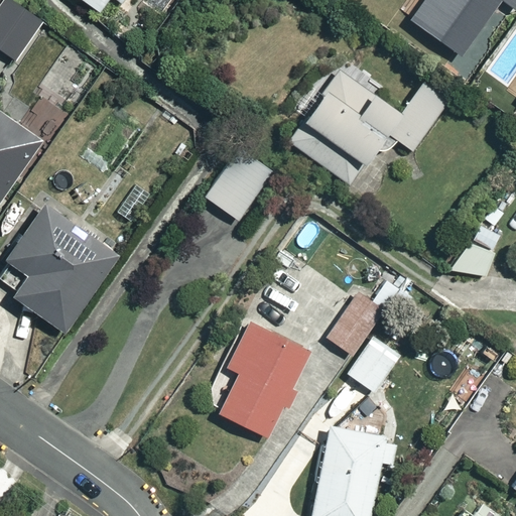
[(10,0),(3,0),(0,4),(0,49),(17,62),(44,25),(10,0)]
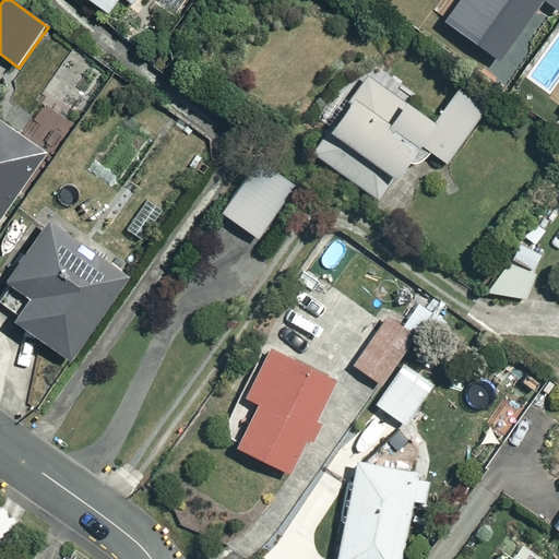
[(90,0),(123,23),(138,0),(90,0)]
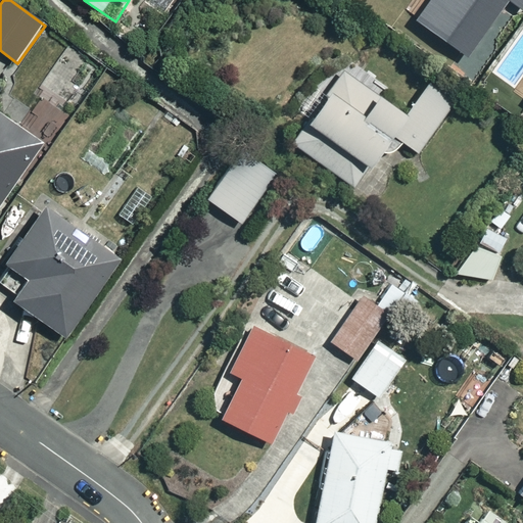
[(427,0),(418,12),(461,44),(493,0),(517,0),(521,3),(522,0),(427,0)]
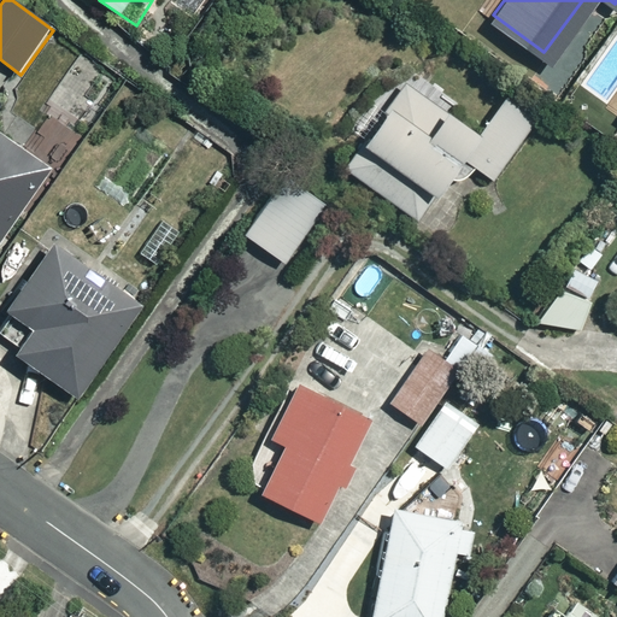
[(413,77),(347,170),(411,216),(428,193),(440,203),(464,168),(489,186),(533,124),(504,104),(474,145),(450,128),(462,111),(413,77)]
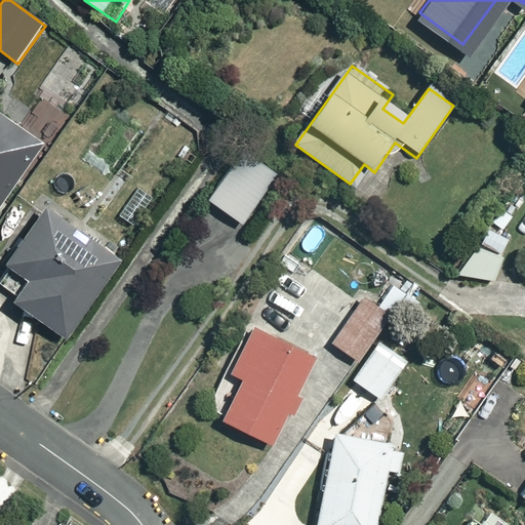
[(0,215),(48,144),(0,112),(0,215)]
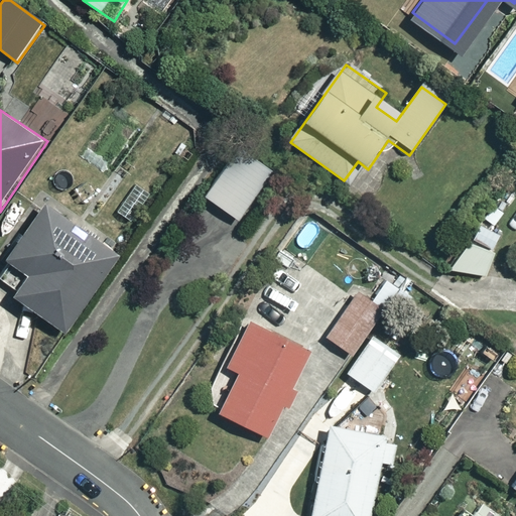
[(248,140),(205,198),(241,225),(284,167),(248,140)]
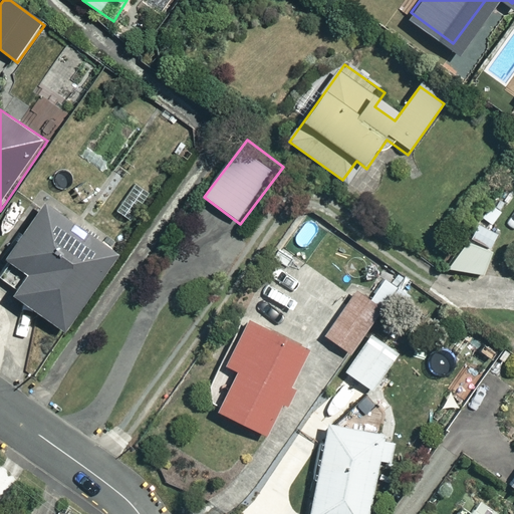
[(14,303),(68,337),(123,253),(49,205),(9,267),(29,280),(14,303)]
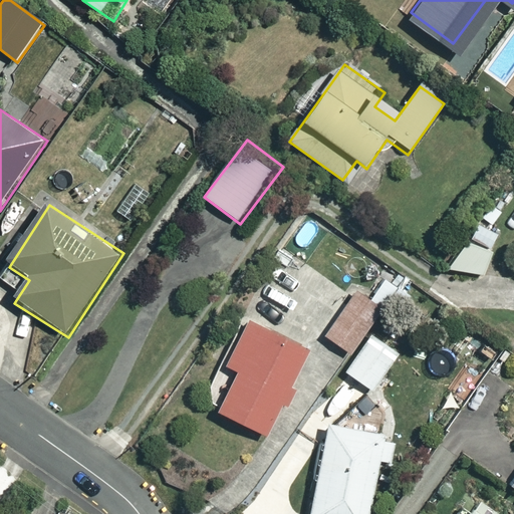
[(355,293),(322,336),(350,357),(382,314),(355,293)]
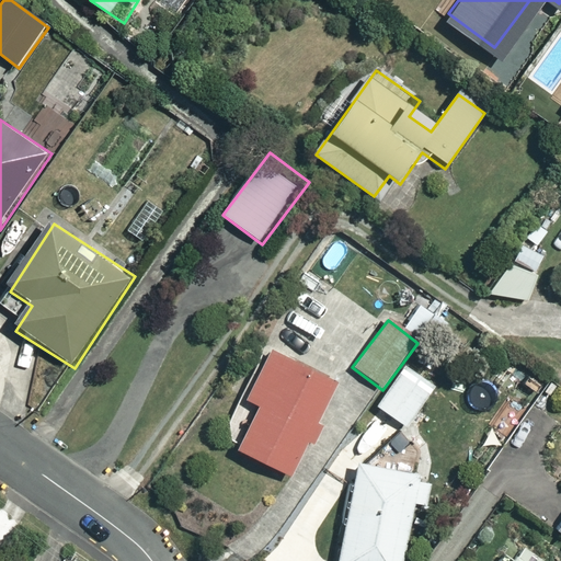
[(241,460),(299,483),(340,380),(267,352),(247,404),(261,410),(241,460)]
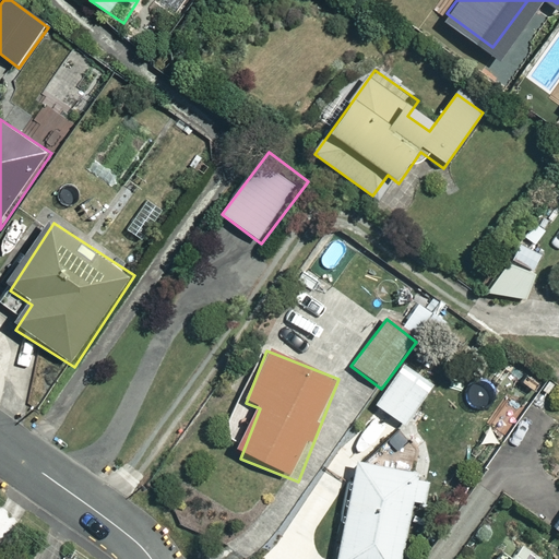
[(380,406),(404,424),(433,384),(408,367),(380,406)]
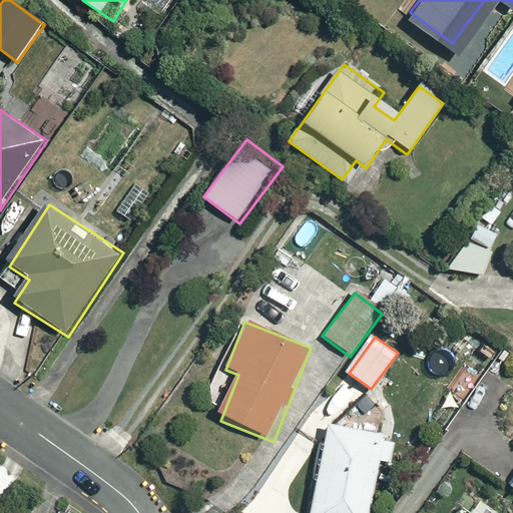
[(324,424),(307,512),(371,512),(380,464),(391,466),(396,437),(324,424)]
